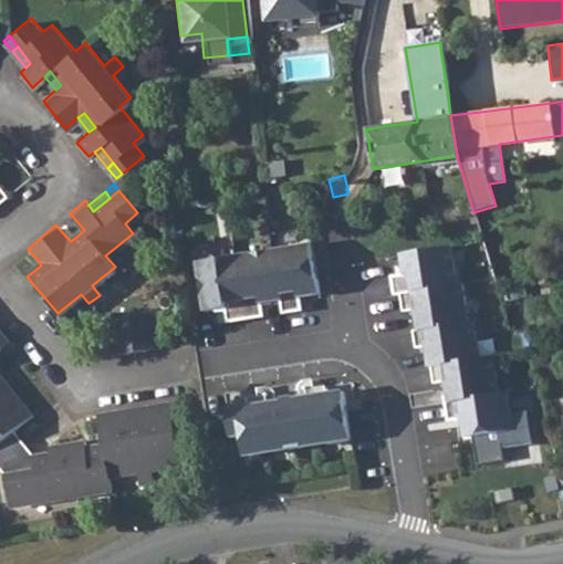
[(80,225),(65,236),(71,241),(84,230),(80,225)]
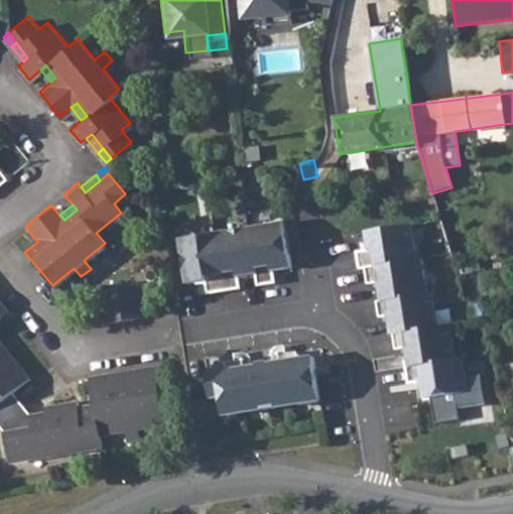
[(283,220),(249,225),(256,270),(258,281),(274,279),(272,267),(290,264),(286,240),(283,220)]
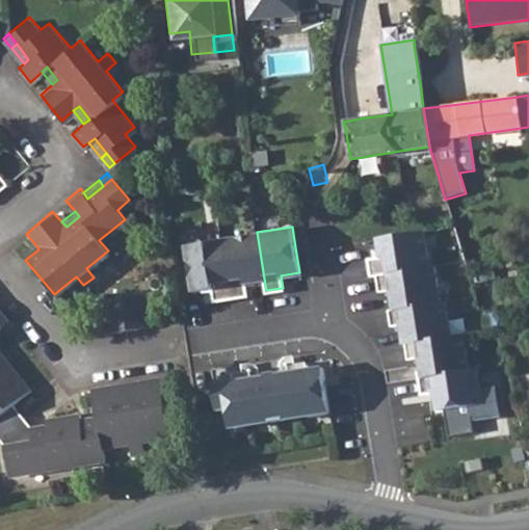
[(423,231),(376,238),(379,256),(367,258),(370,275),(375,274),(428,265),(423,231)]
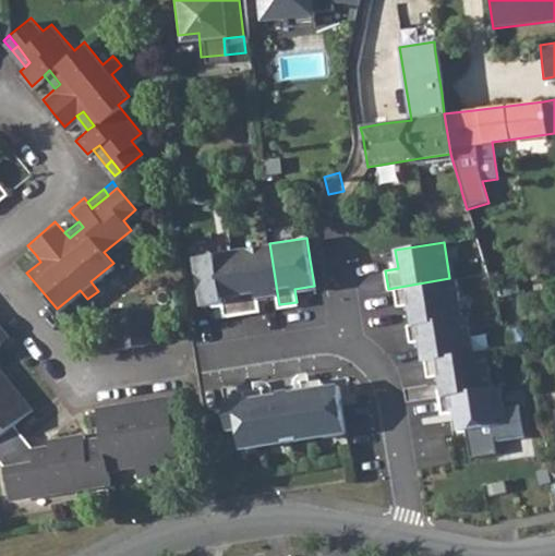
[(269,243),(231,250),(241,311),(260,309),(257,295),(277,292),(269,243)]
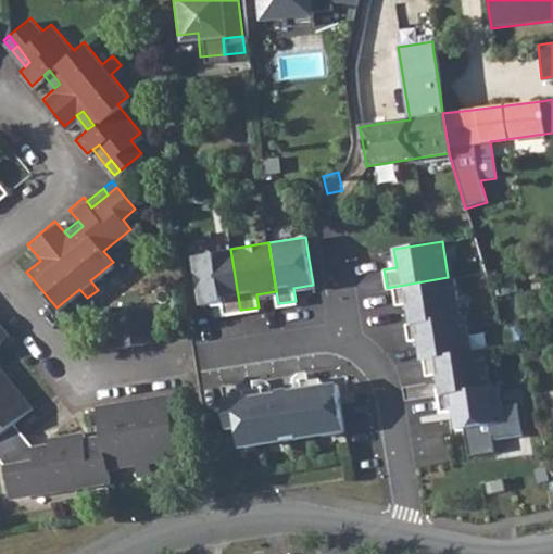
[(193,254),(201,303),(222,300),(223,313),(240,310),(230,249),(193,254)]
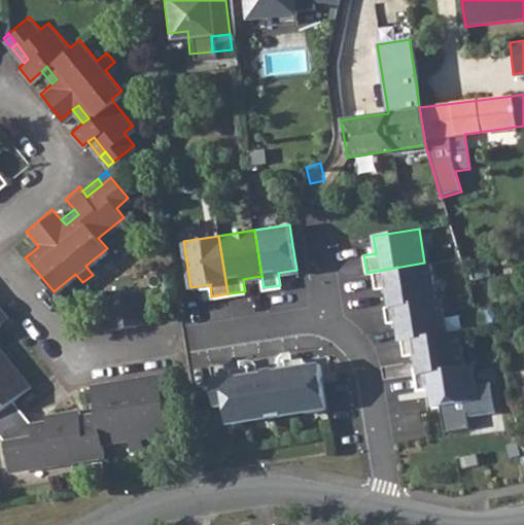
[(34,241),(21,252),(25,257),(38,247),(34,241)]
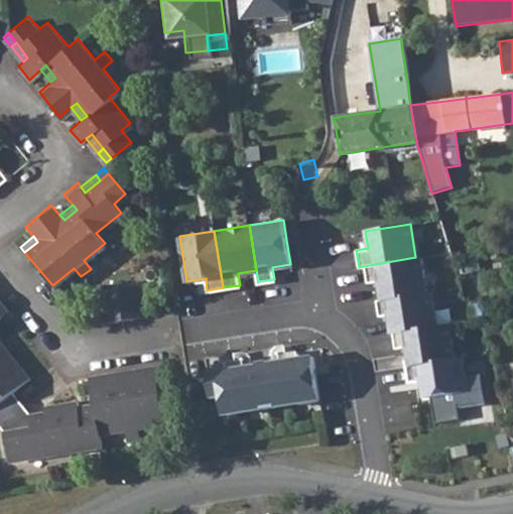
[(420,257),(415,257),(364,266),(366,283),(378,281),(381,299),(426,291),(420,257)]
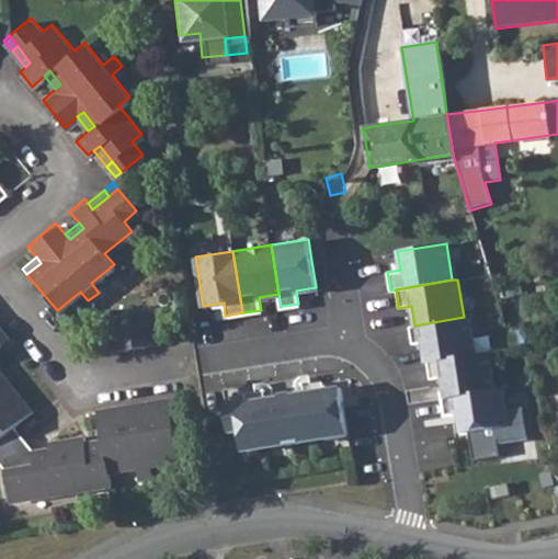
[(103,317),(109,350),(157,341),(158,341),(151,308),(103,317)]
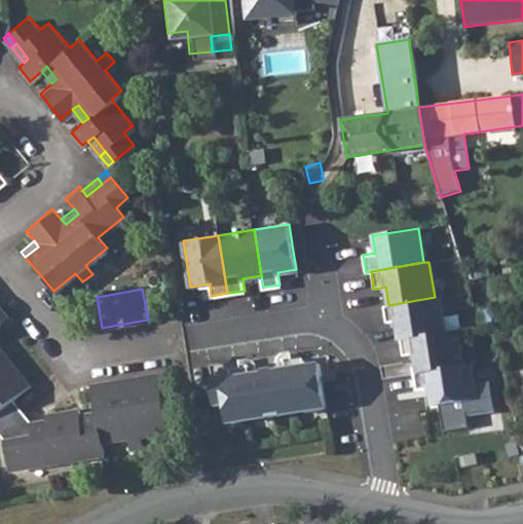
[(440,297),(435,297),(388,305),(383,306),(385,322),(396,320),(399,339),(401,339),(445,331),(440,297)]
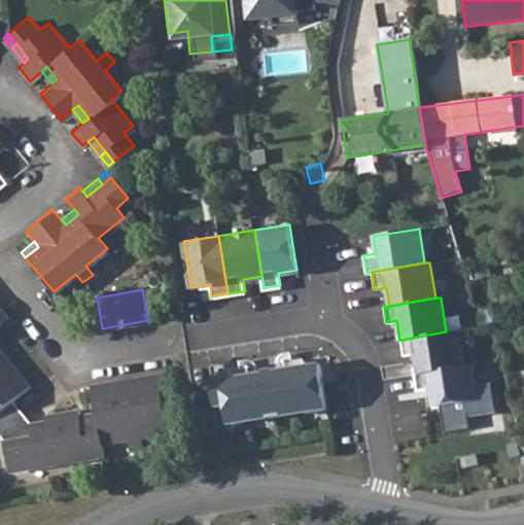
[(0,317),(3,314),(0,310),(0,436),(2,439),(3,440),(7,466),(50,460),(50,461),(68,459),(101,454),(99,442),(126,438),(128,447),(134,445),(140,444),(139,435),(166,431),(155,373),(123,378),(90,383),(94,411),(95,417),(77,419),(76,414),(75,406),(60,409),(43,411),(44,418),(45,424),(28,427),(28,421),(27,419),(10,397),(16,392),(27,383),(15,369),(11,374),(0,360),(0,317)]
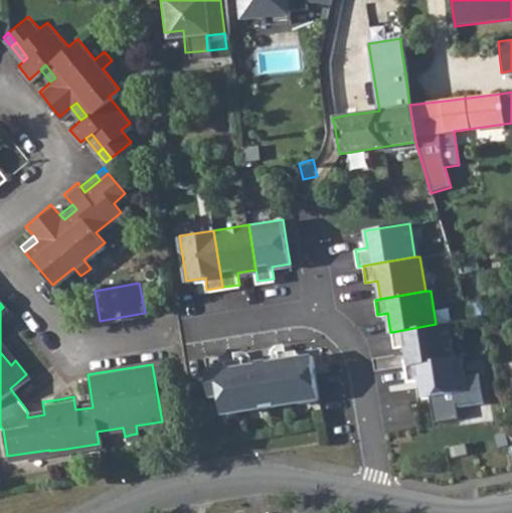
[(436,324),(392,332),(394,347),(406,345),(409,363),(455,356),(449,322),(436,324)]
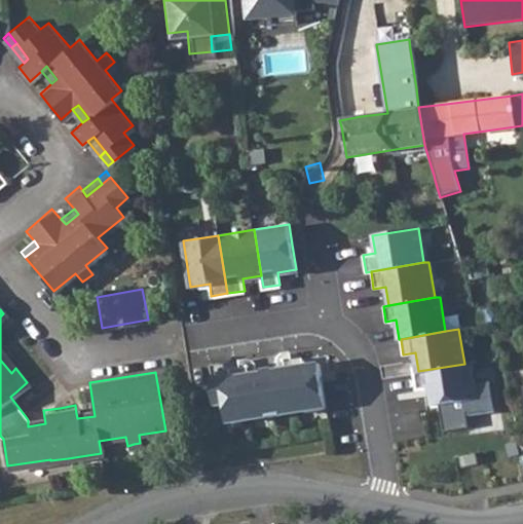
[(0,360),(11,373),(15,368),(0,348),(0,360)]
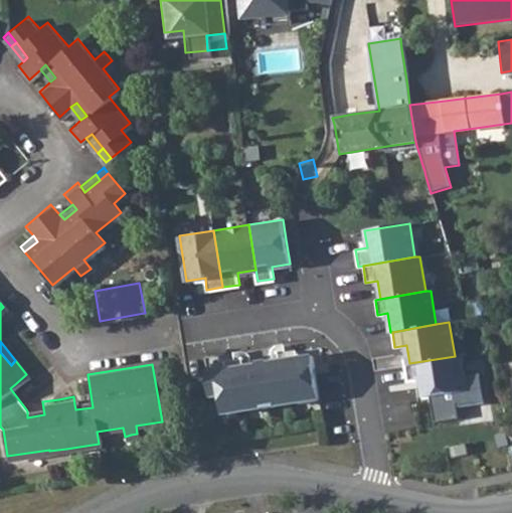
[(219,395),(222,414),(318,398),(320,398),(315,371),(313,355),(287,359),(284,344),(274,346),(272,349),(272,356),(274,359),(280,360),(243,366),(248,363),(250,359),(249,356),(247,353),(241,351),(234,352),(236,367),(206,371),(208,384),(210,397),(219,395)]
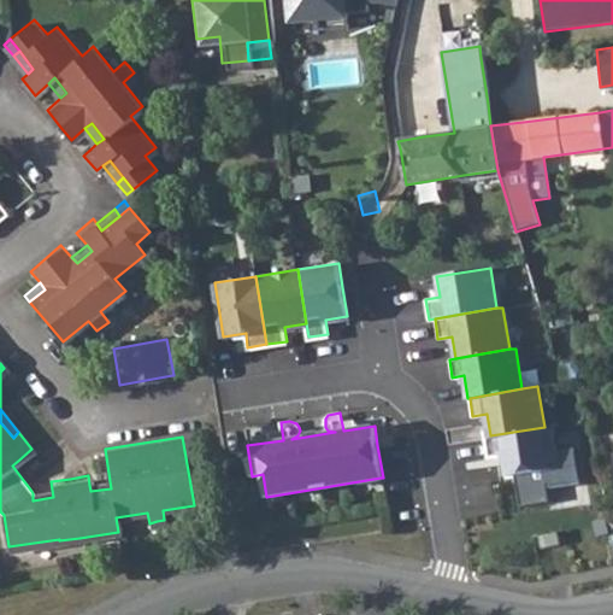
[(490,435),(485,437),(489,457),(505,454),(508,475),(560,466),(553,426),(544,427),(490,435)]
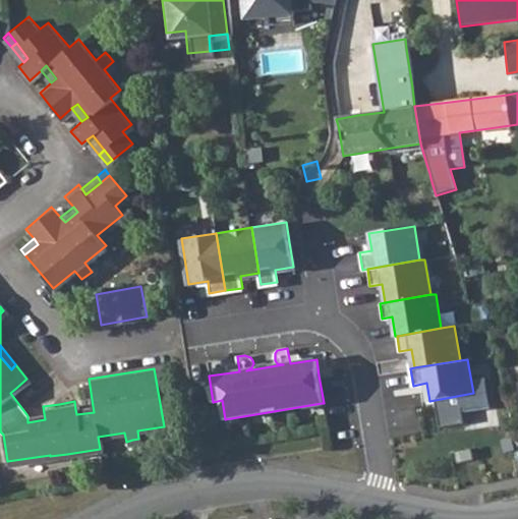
[(93,406),(75,409),(76,414),(94,412),(93,406)]
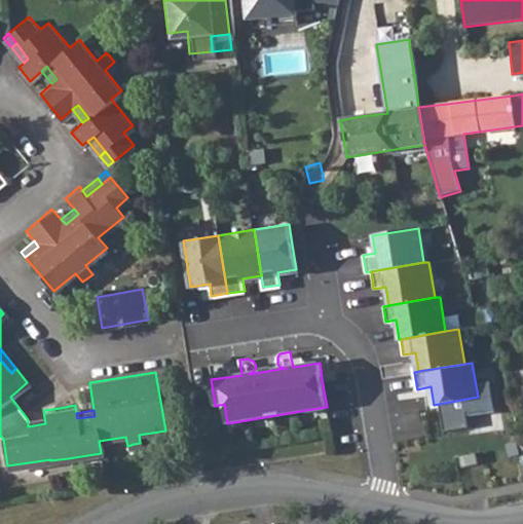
[(44,417),(28,420),(28,426),(45,423),(44,417)]
